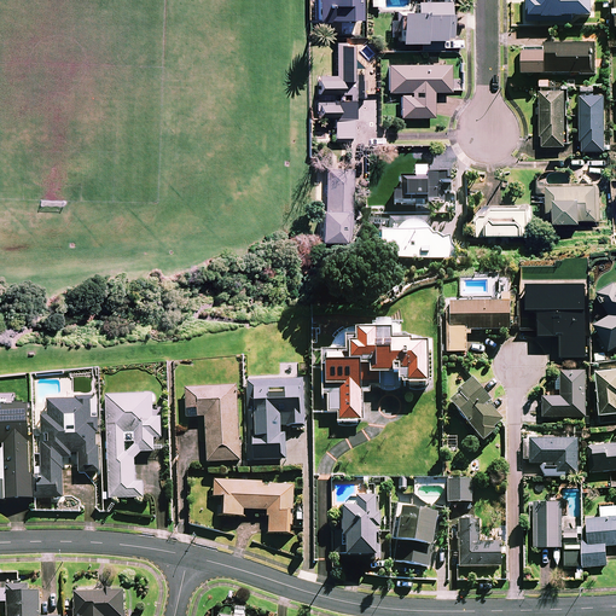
[(315,0),(317,17),(358,17),(356,0),(315,0)]
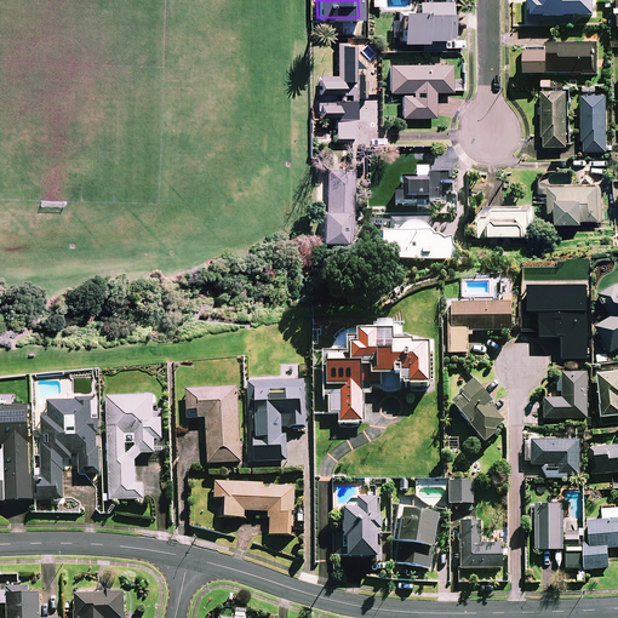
[(411,0),(411,9),(399,9),(399,40),(424,40),(424,49),(441,49),(441,35),(447,35),(447,0),(411,0)]
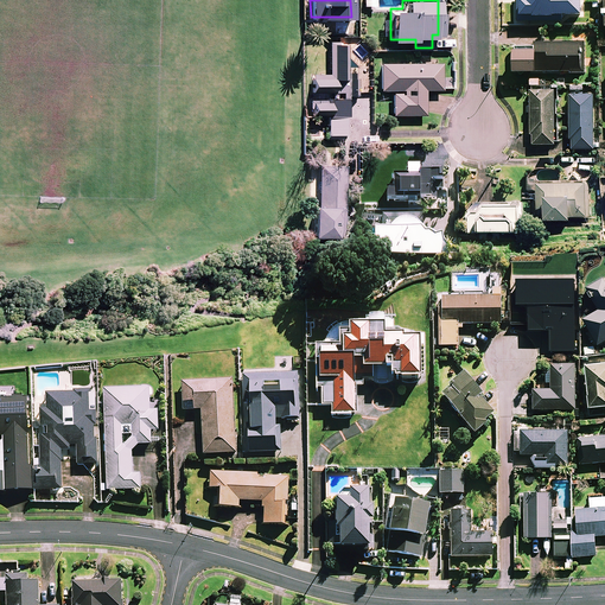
[(514,0),(515,19),(560,19),(560,14),(579,13),(579,0),(514,0)]
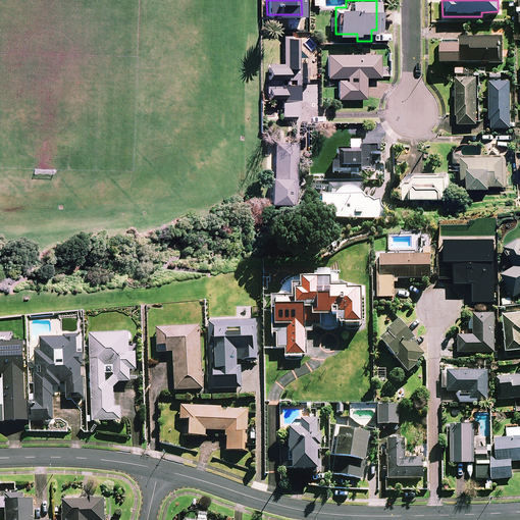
[(440,58),(501,61),(503,36),(458,34),(458,39),(449,39),(449,44),(442,44),(440,58)]
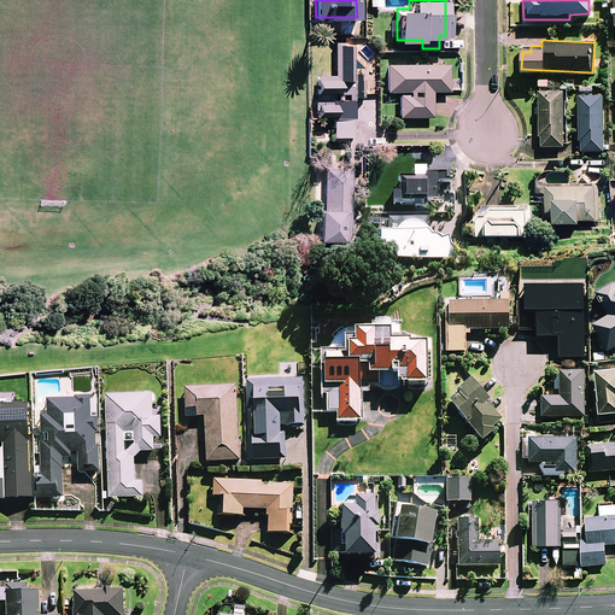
[(352,95),(362,95),(362,59),(353,59),(353,41),(333,41),(333,74),(316,74),(316,92),(331,92),(331,99),(315,99),(314,116),(332,116),(332,135),(351,135),(351,116),(352,116),(352,95)]
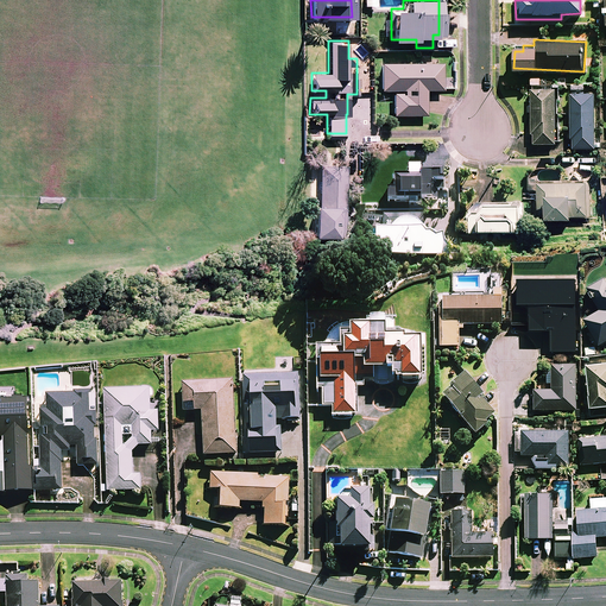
[(441,88),(441,62),(380,62),(380,88),(392,88),(392,113),(424,113),(424,88),(441,88)]
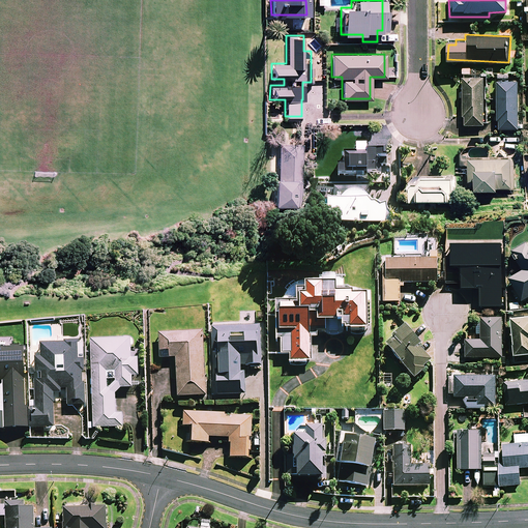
[(482,122),(486,122),(486,106),(482,105),(482,78),(462,77),(461,116),(464,116),(463,124),(482,124),(482,122)]
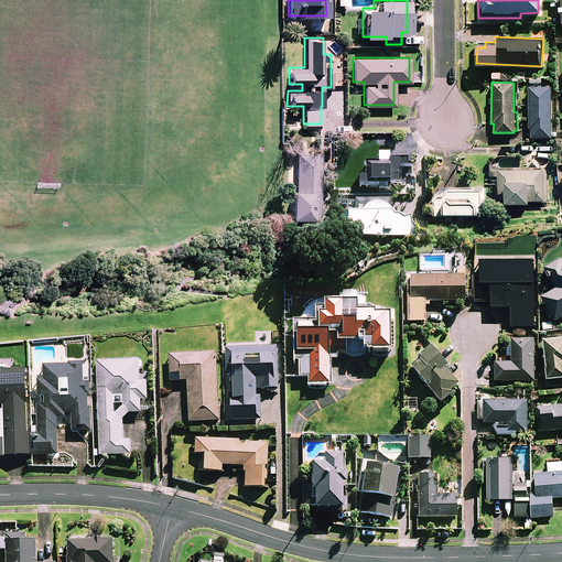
[(529,137),(549,137),(549,136),(555,136),(554,131),(549,131),(549,87),(528,87),(528,128),(529,128),(529,137)]
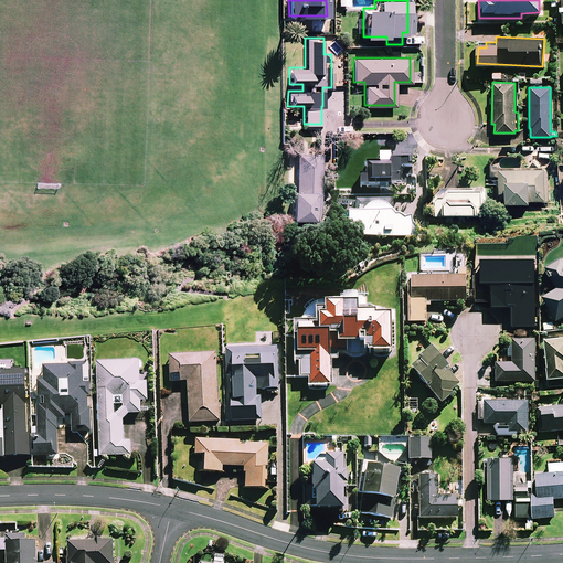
[(318,219),(319,152),(297,152),(296,188),(290,188),(290,218),(318,219)]
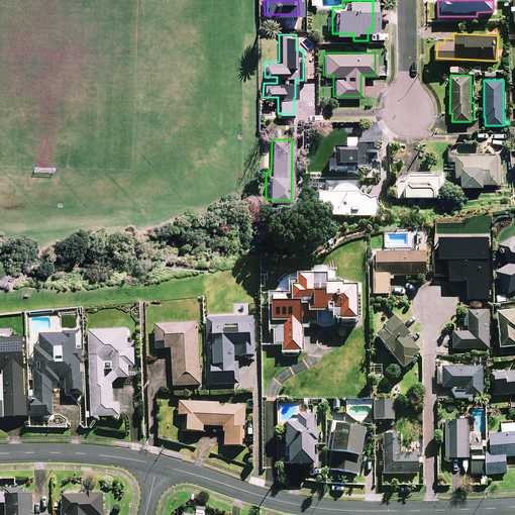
[(356,145),(356,140),(345,140),(345,148),(334,148),(334,160),(328,160),(328,169),(370,169),(370,160),(376,160),(375,145),(356,145)]
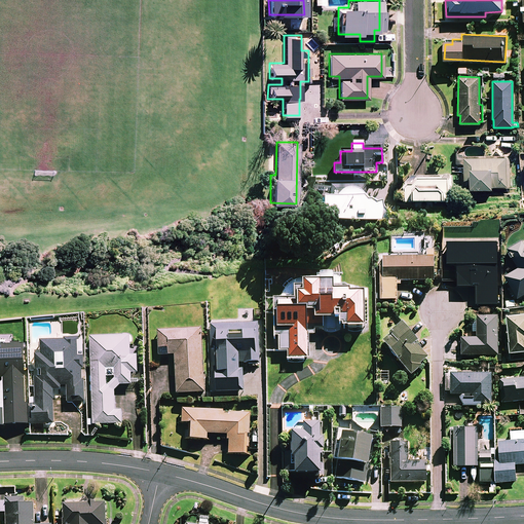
[(464,162),(464,187),(471,187),(470,190),(491,190),(492,186),(506,186),(507,158),(464,158),(464,154),(455,154),(455,162),(464,162)]
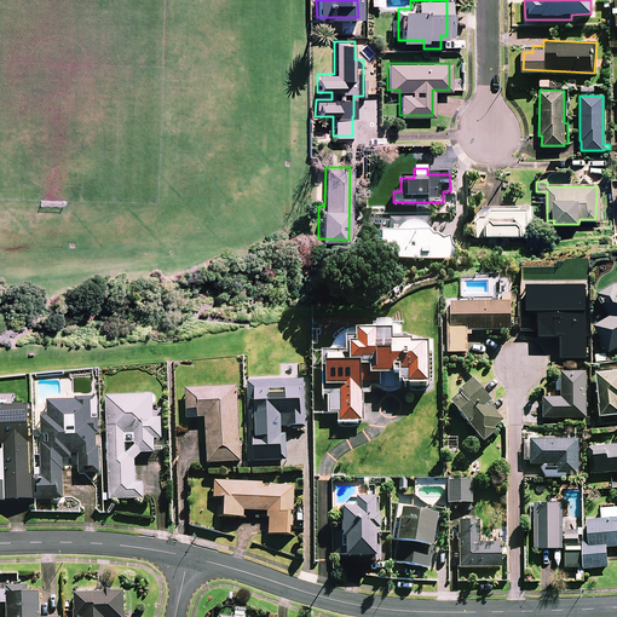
[(529,235),(529,203),(522,203),(522,206),(482,206),(476,212),(476,236),(529,235)]
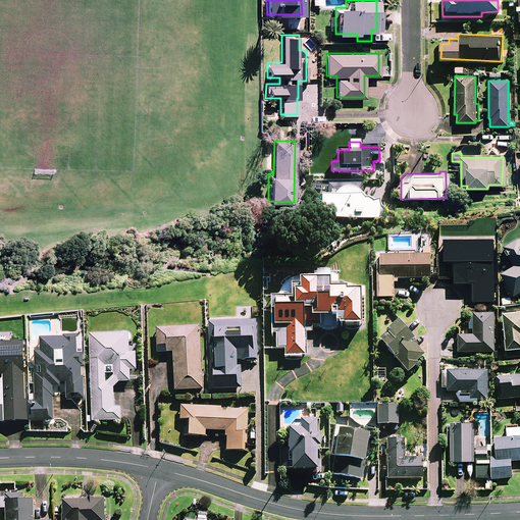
[(362,199),(362,183),(310,183),(310,218),(382,217),(382,199),(362,199)]
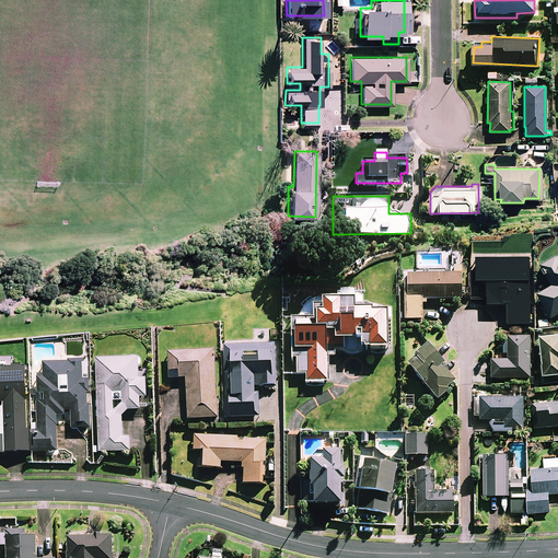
[(523,300),(523,260),(492,260),(492,276),(487,276),(487,303),(508,303),(508,320),(529,320),(529,300),(523,300)]
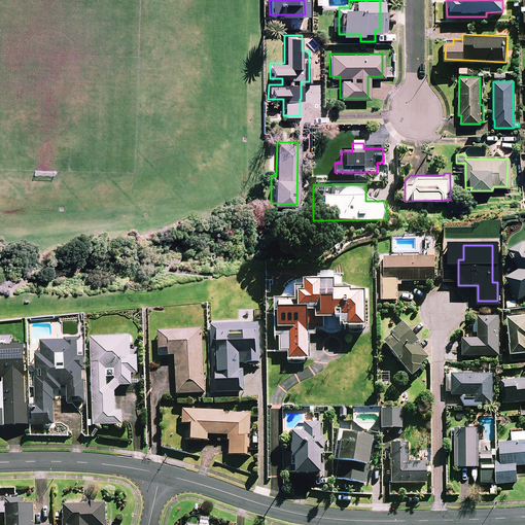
[(524,247),(509,250),(512,274),(521,273),(522,279),(524,278),(524,247)]
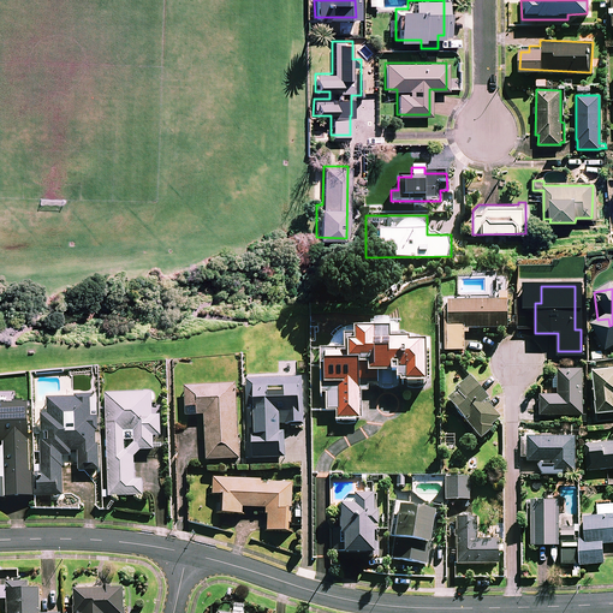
[(505,301),(457,298),(445,298),(442,349),(462,349),(463,326),(504,327),(505,301)]
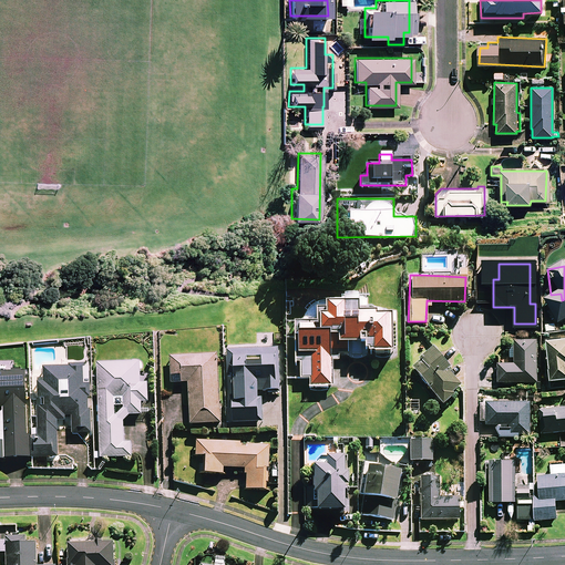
[(338,359),(337,353),(346,352),(346,355),(365,355),(365,351),(391,350),(390,312),(384,312),(384,310),(366,310),(365,293),(340,293),(340,299),(316,300),(316,319),(295,319),(295,360),(298,360),(298,377),(308,377),(308,386),(331,384),(331,359),(338,359)]
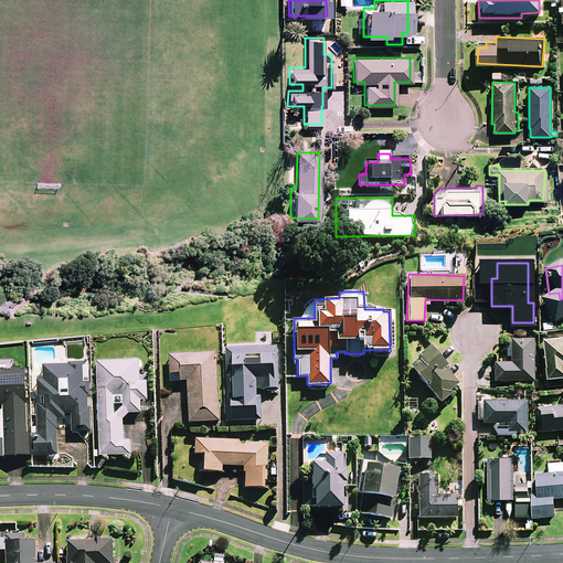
[(562,336),(544,338),(549,385),(562,383),(562,336)]
